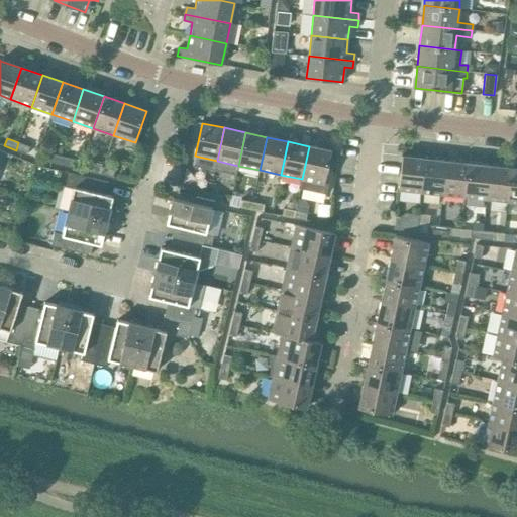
[(18,142),(16,150),(27,154),(30,146),(18,142)]
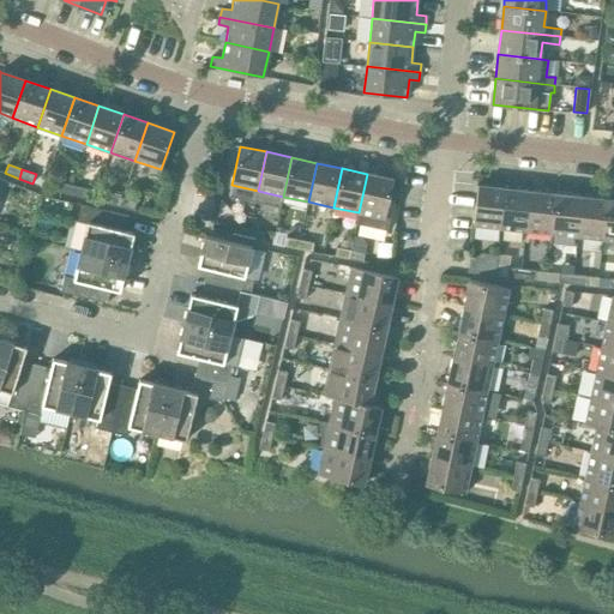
[(367,174),(359,212),(356,224),(387,230),(390,218),(385,217),(393,180),(367,174)]
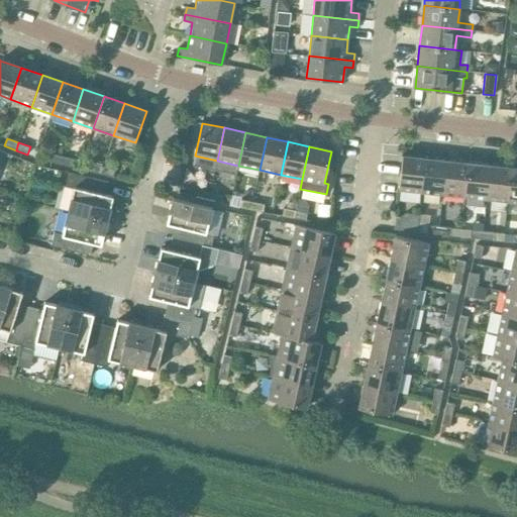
[(59,164),(61,156),(48,152),(46,161),(59,164)]
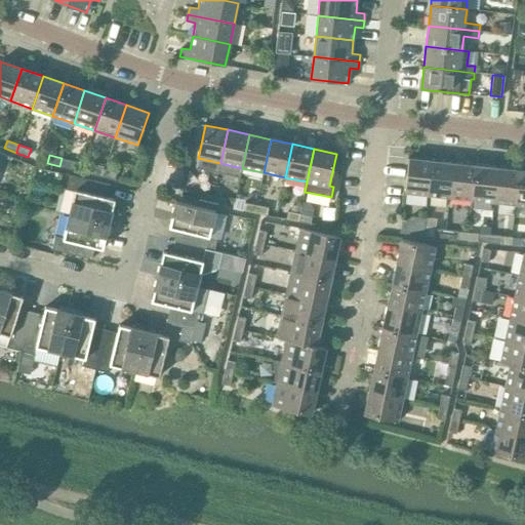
[(62,158),(59,166),(71,169),(73,161),(62,158)]
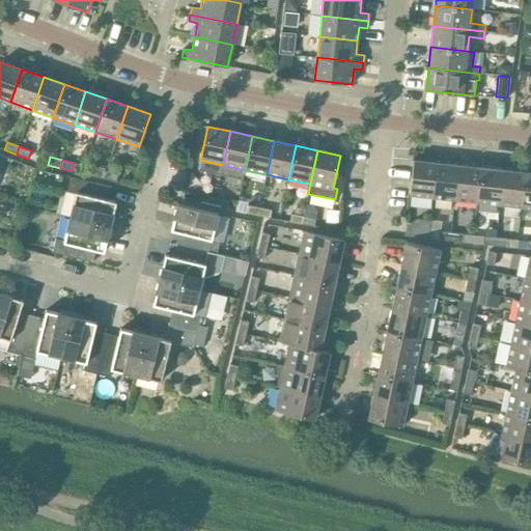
[(410,192),(410,193),(409,195),(432,197),(437,163),(413,160),(410,192)]
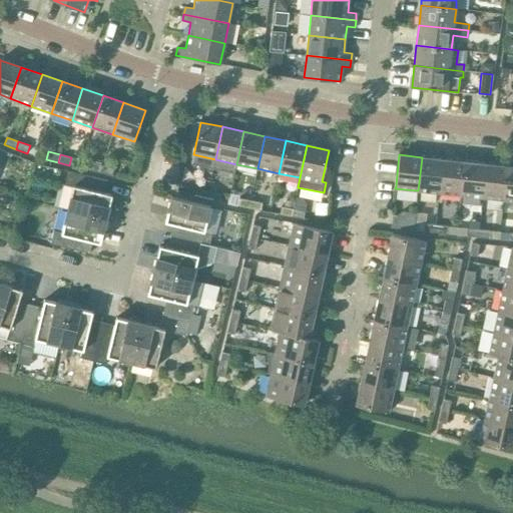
[(418,190),(439,193),(443,159),(422,157),(418,190)]
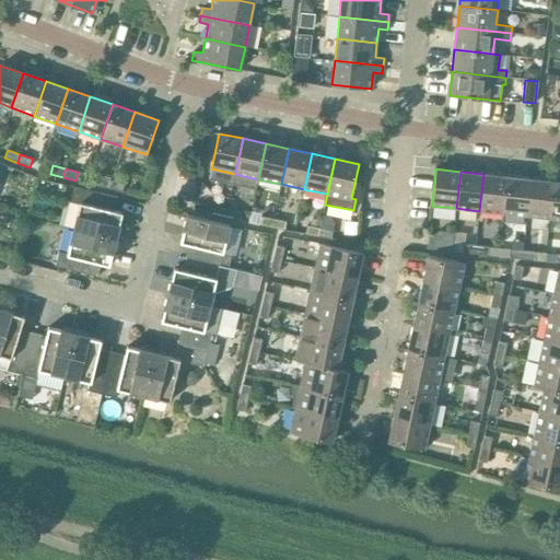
[(479,211),(503,213),(508,177),(483,174),(479,211)]
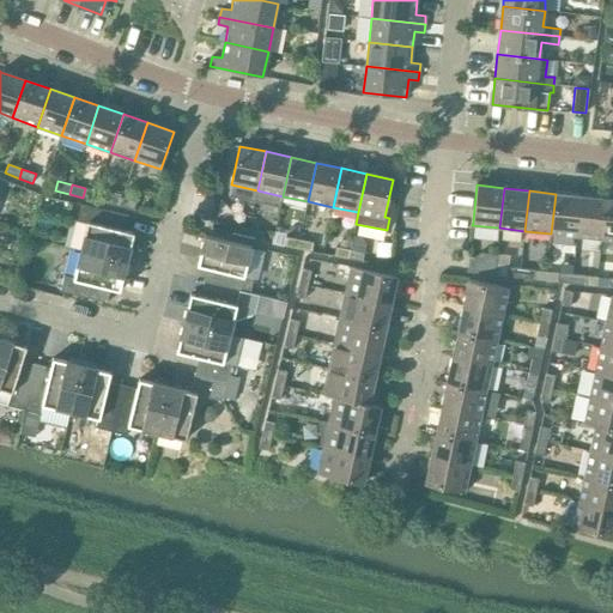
[(120,206),(122,198),(108,194),(105,204),(120,206)]
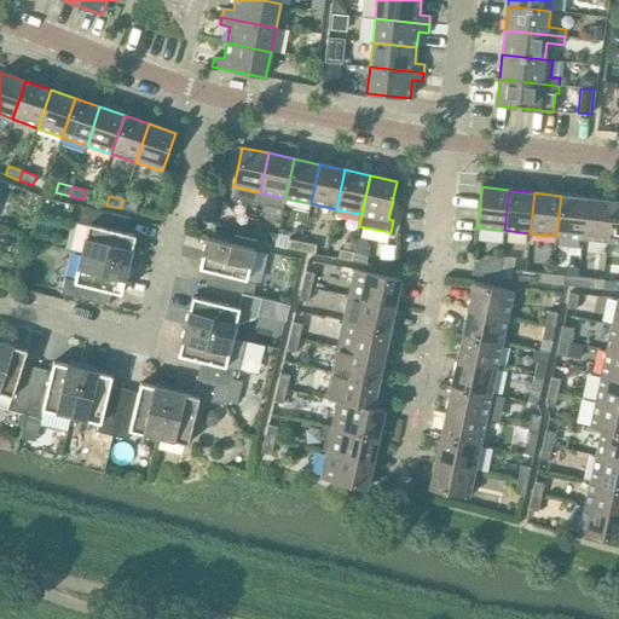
[(561,196),(556,236),(582,238),(586,198),(561,196)]
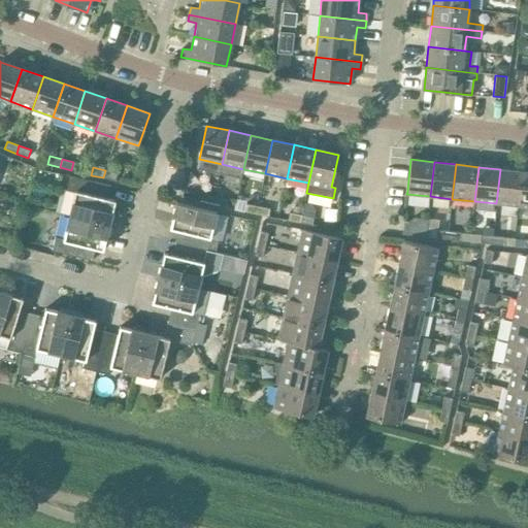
[(496,203),(519,206),(523,171),(500,169),(496,203)]
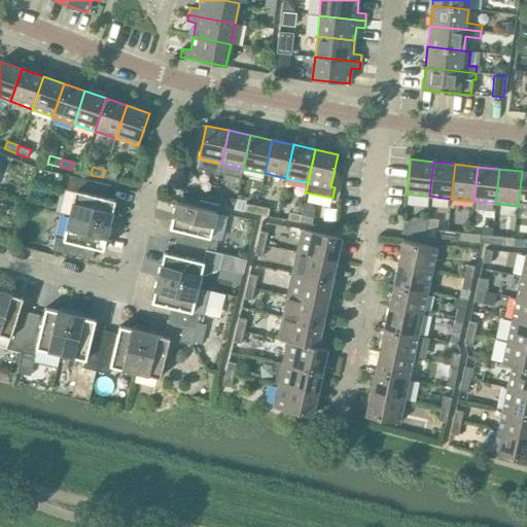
[(105,170),(103,177),(115,180),(116,172),(105,170)]
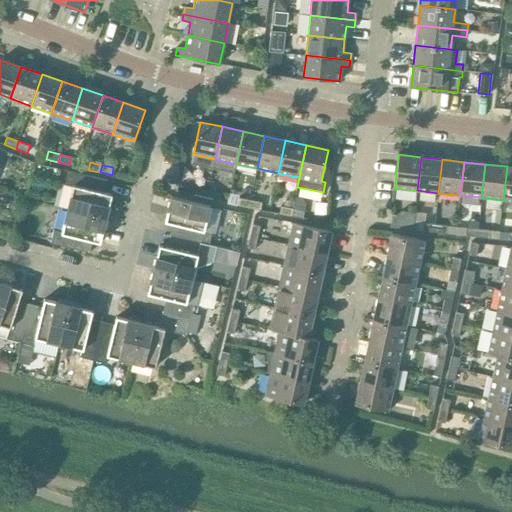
[(73,186),(67,209),(106,219),(112,194),(104,193),(107,180),(68,171),(65,184),(73,186)]
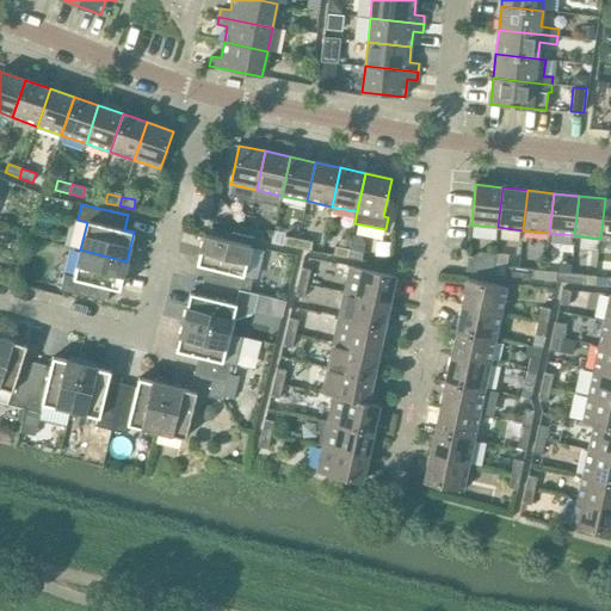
[(246,238),(248,228),(234,224),(232,234),(246,238)]
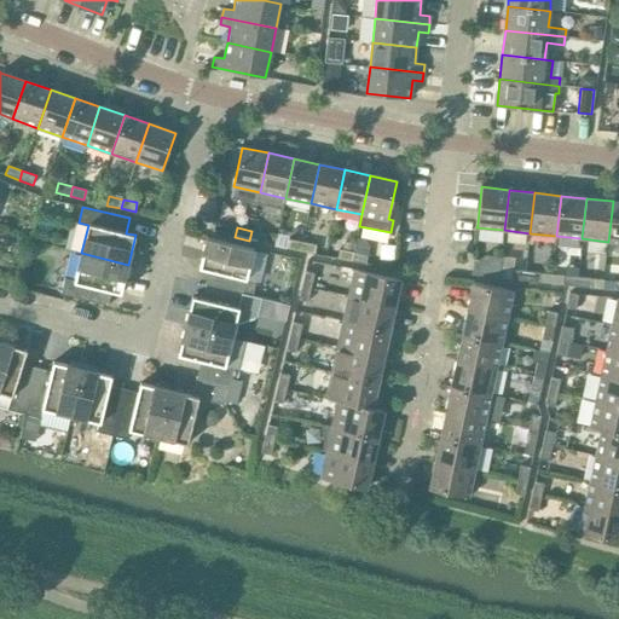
[(252,231),(249,241),(262,244),(265,235),(252,231)]
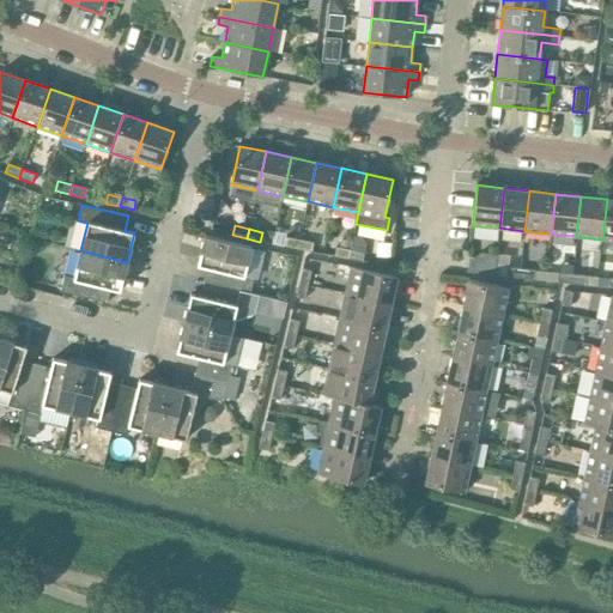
[(207,267),(204,281),(249,293),(254,278),(244,275),(252,247),(205,235),(198,265),(207,267)]
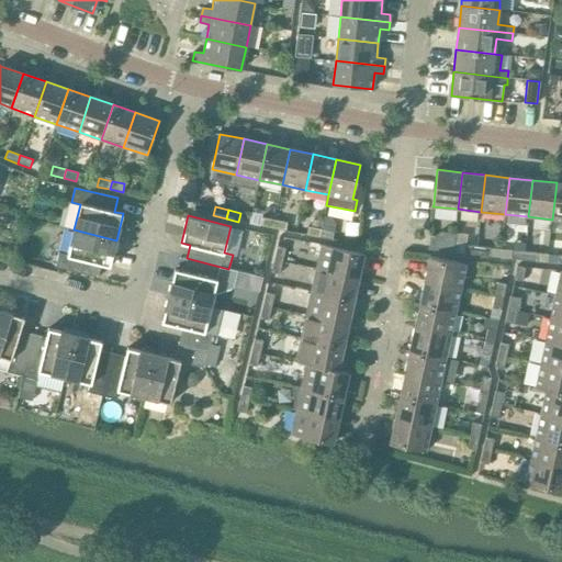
[(273,228),(274,220),(261,217),(260,226),(273,228)]
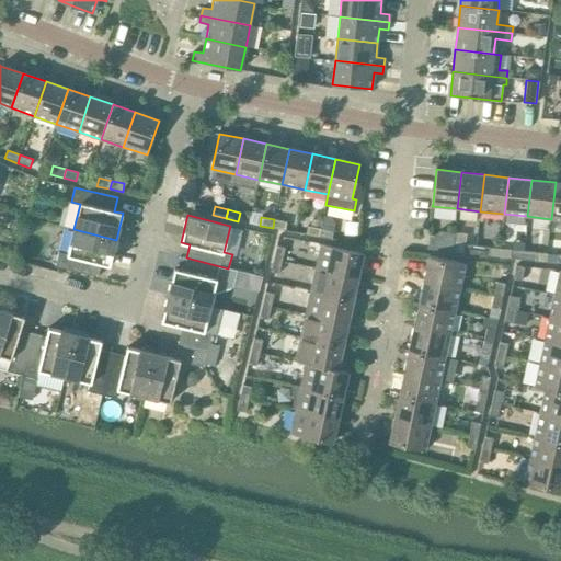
[(274,219),(273,228),(285,230),(287,221),(274,219)]
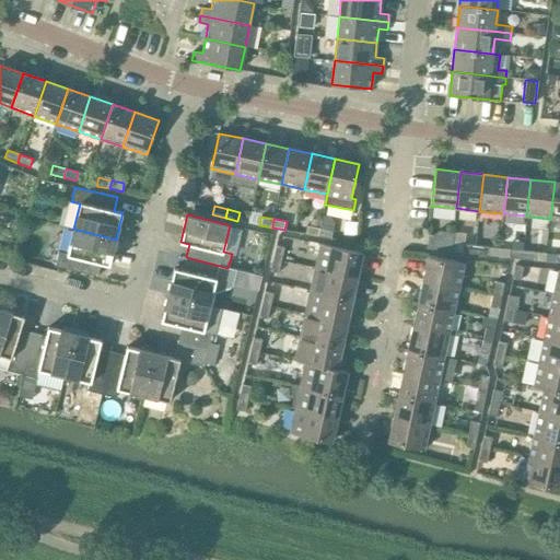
[(318,236),(319,229),(307,225),(305,234),(318,236)]
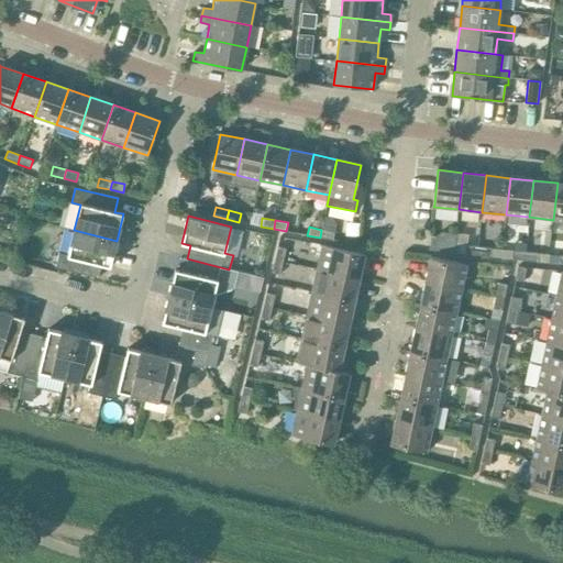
[(74,230),(68,255),(59,253),(56,267),(98,278),(101,265),(110,267),(117,241),(74,230)]
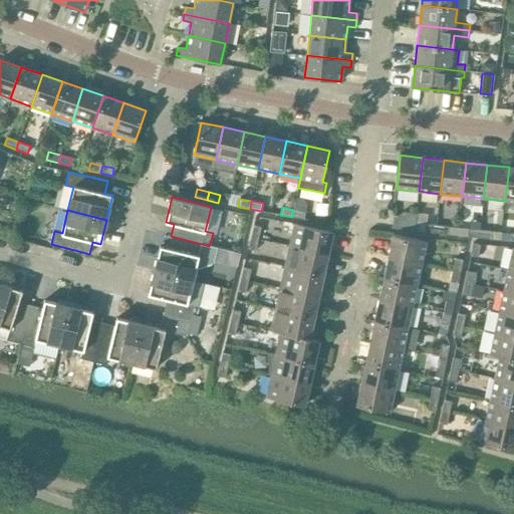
[(293,210),(292,217),(304,220),(305,212),(293,210)]
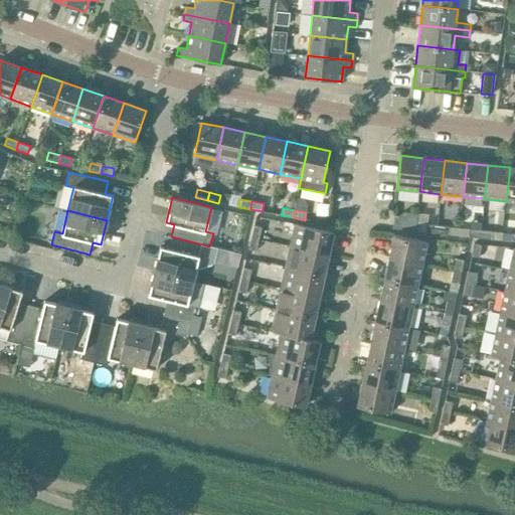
[(392,228),(400,229),(415,231),(416,214),(403,212),(398,216),(394,216),(392,228)]
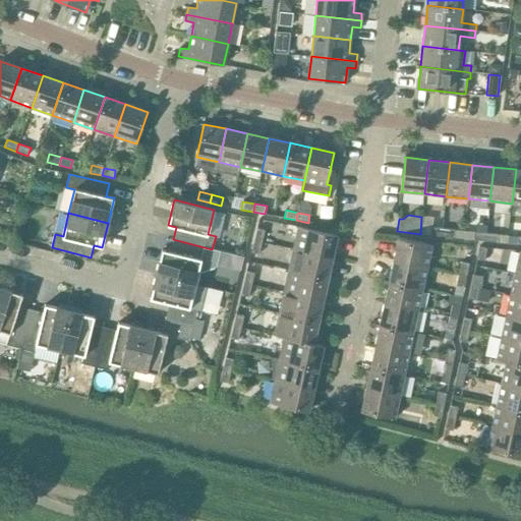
[(298,226),(293,248),(333,257),(337,235),(298,226)]
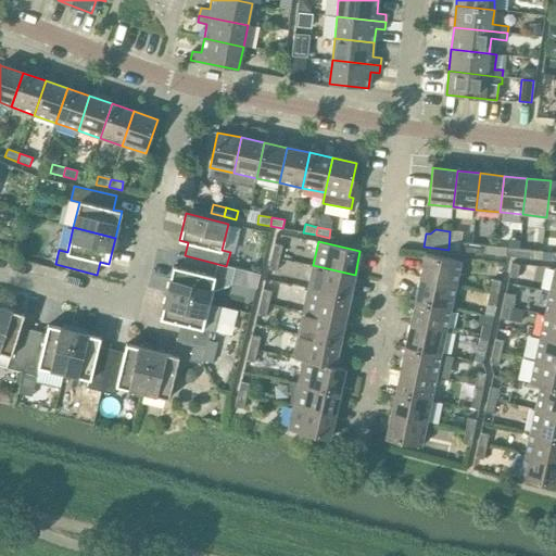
[(471,252),(472,243),(459,242),(458,251),(471,252)]
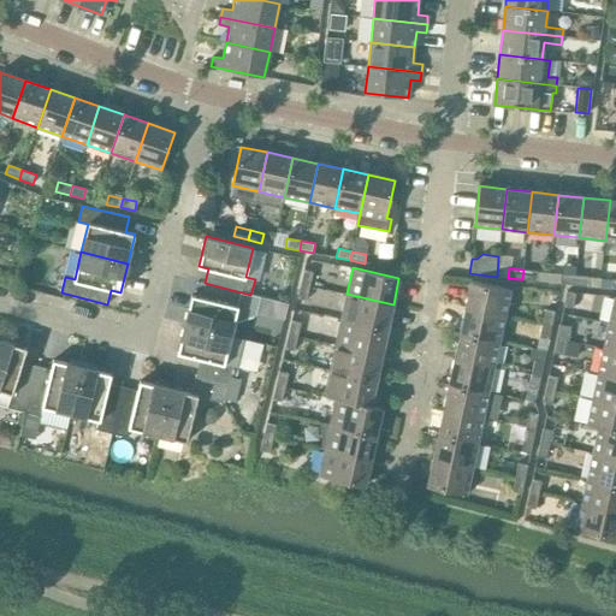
[(301,284),(309,285),(313,272),(303,270),(301,284)]
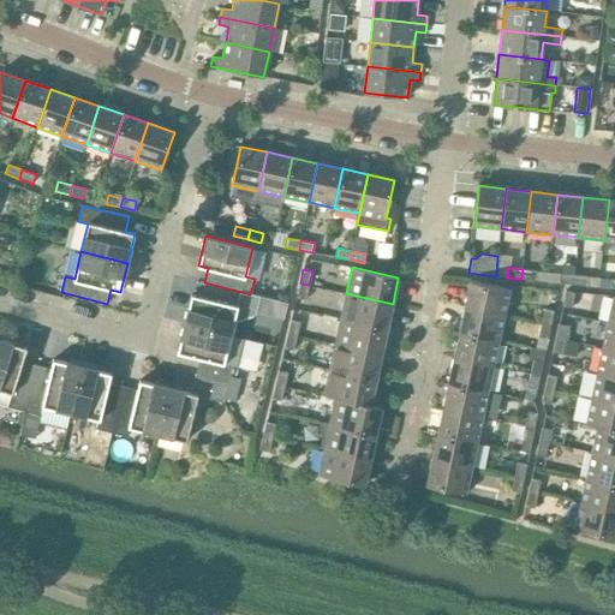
[(523,269),(521,279),(536,280),(537,270),(523,269)]
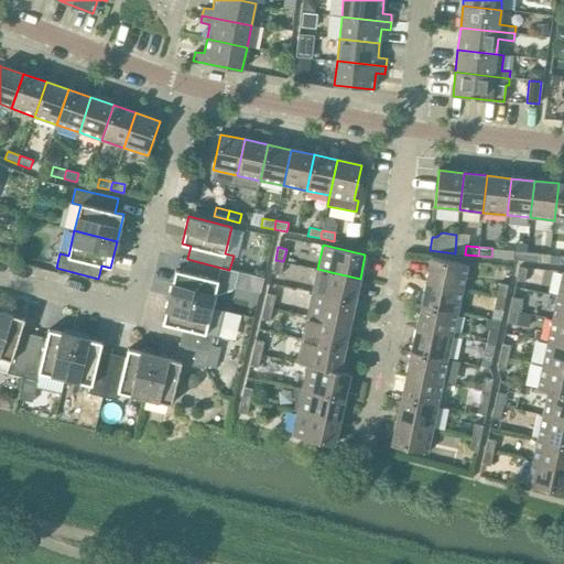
[(525,261),(527,252),(513,251),(512,259),(525,261)]
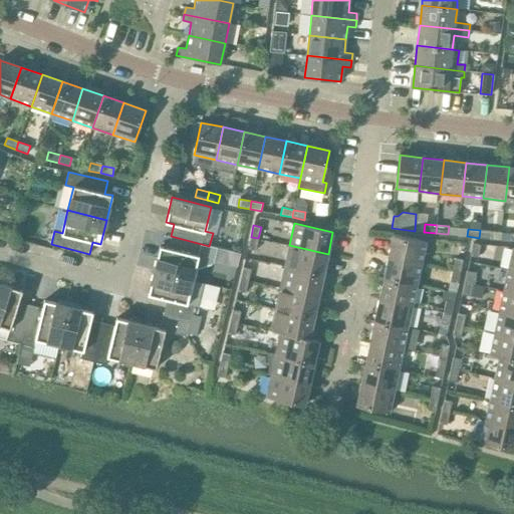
[(480,230),(479,238),(491,239),(492,231),(480,230)]
